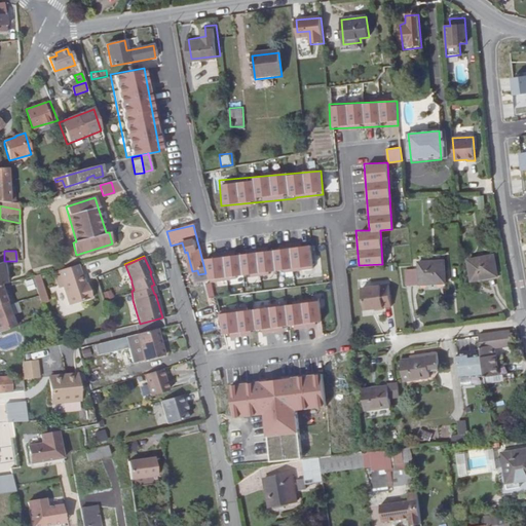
[(468,261),(473,283),(482,280),(482,279),(498,276),(494,257),(468,261)]
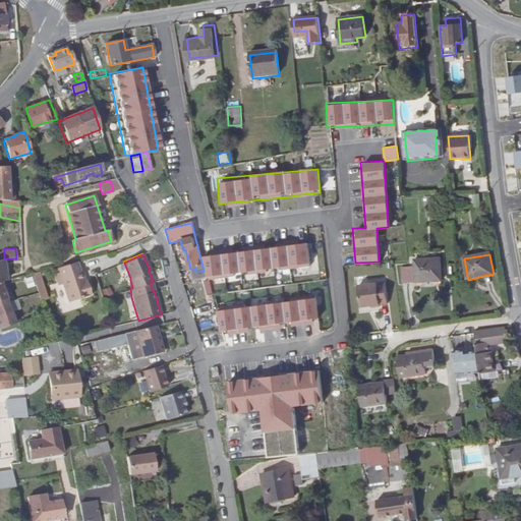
[(403,271),(405,285),(442,282),(440,259),(415,262),(415,269),(403,271)]
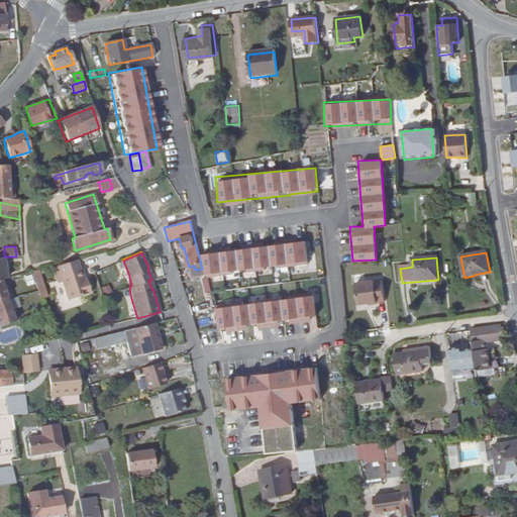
[(87,289),(85,280),(83,280),(81,276),(78,266),(58,271),(64,296),(87,289)]
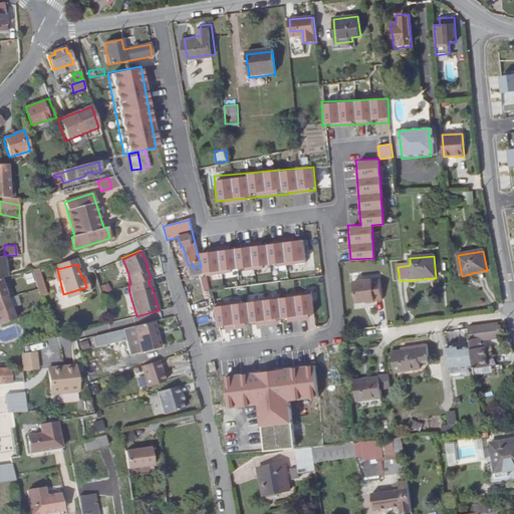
[(35,274),(42,297),(48,295),(41,272),(35,274)]
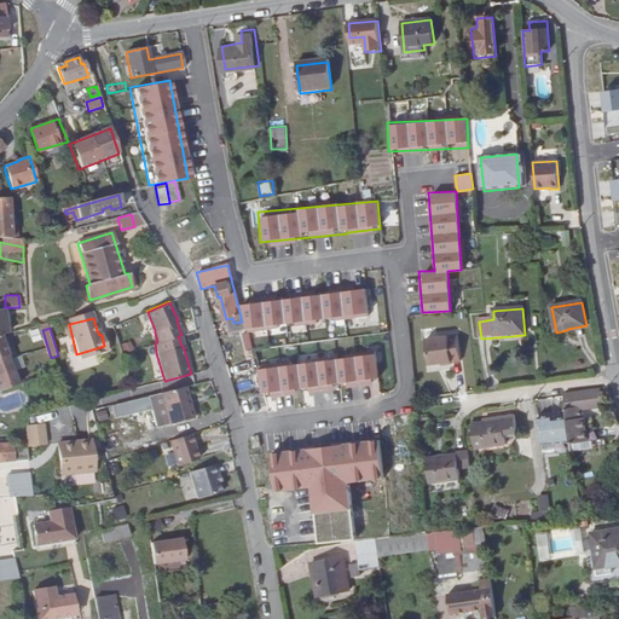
[(247,331),(241,334),(246,350),(253,347),(247,331)]
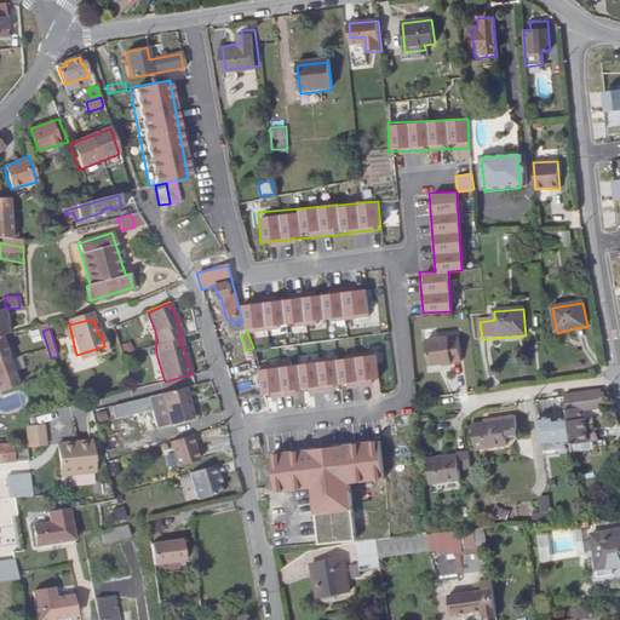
[(442,342),(446,367),(452,367),(452,365),(461,363),(459,338),(442,339),(442,342)]
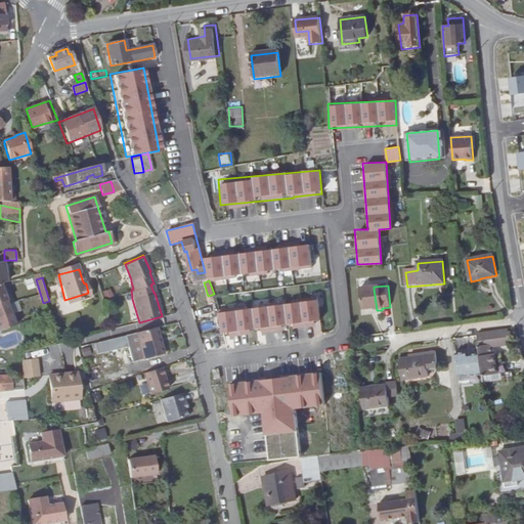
[(374,287),(360,288),(362,310),(368,309),(370,307),(373,307),(374,310),(377,310),(374,289),(374,287)]
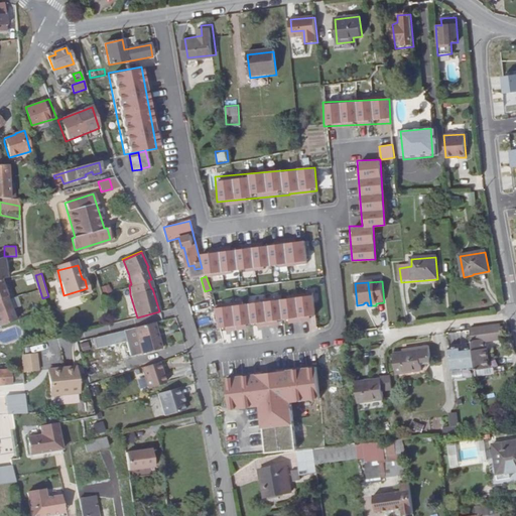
[(312,294),(214,306),(217,330),(222,329),(224,342),(229,342),(227,331),(275,325),(276,335),(292,333),(290,321),(315,317),(312,294)]
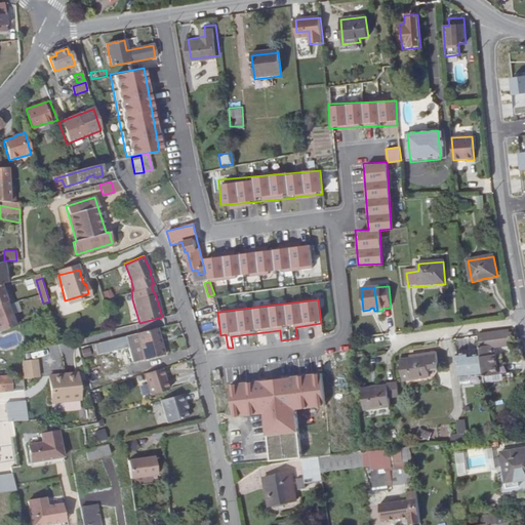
[(0,330),(16,325),(8,306),(7,304),(0,305),(0,330)]
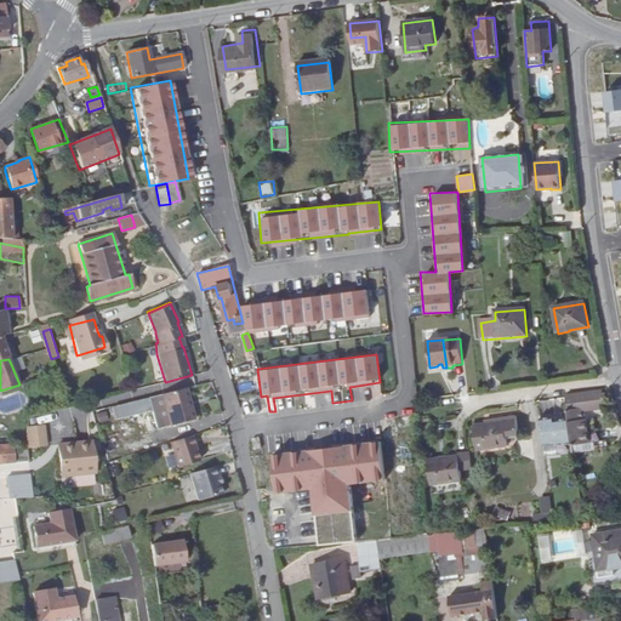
[(194,419),(187,387),(149,397),(157,427),(194,419)]
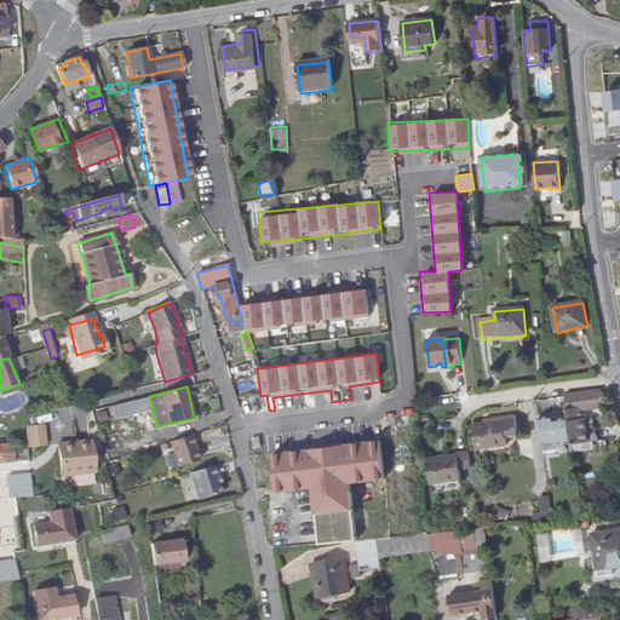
[(563,394),(570,440),(587,437),(585,411),(603,408),(602,389),(563,394)]
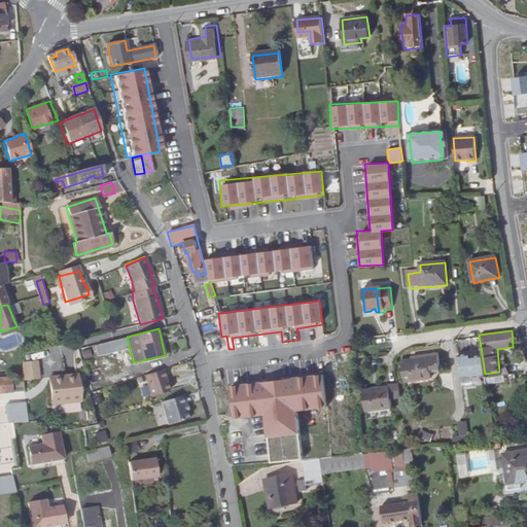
[(125,363),(130,362),(126,349),(120,350),(125,363)]
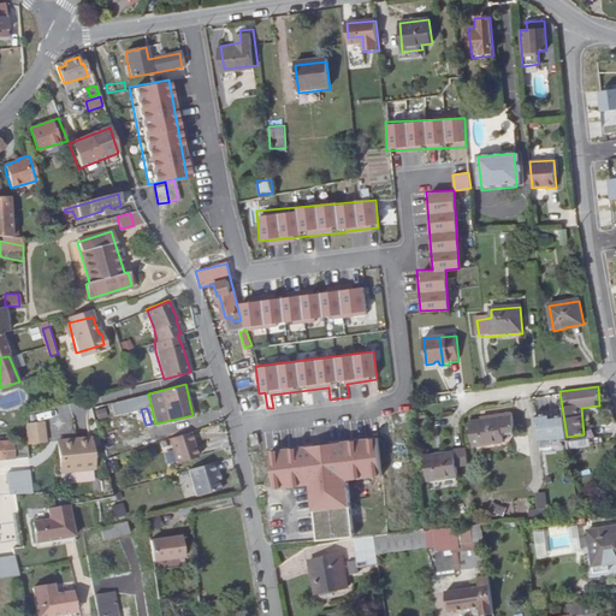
[(550,413),(537,415),(540,443),(567,438),(563,414),(551,415),(550,413)]
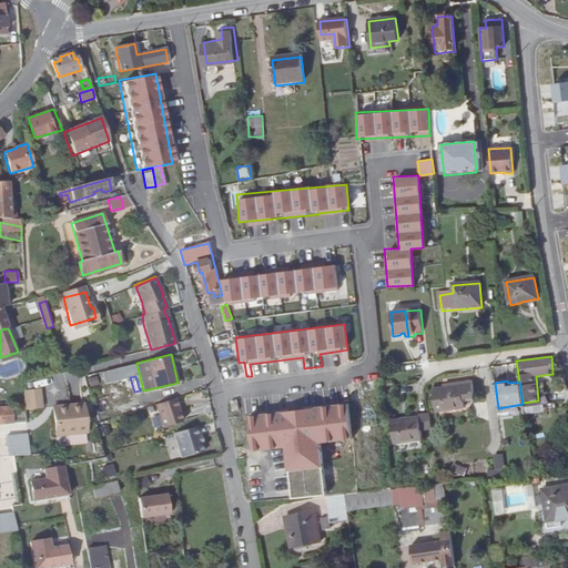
[(434,389),(436,412),(463,408),(462,386),(434,389)]
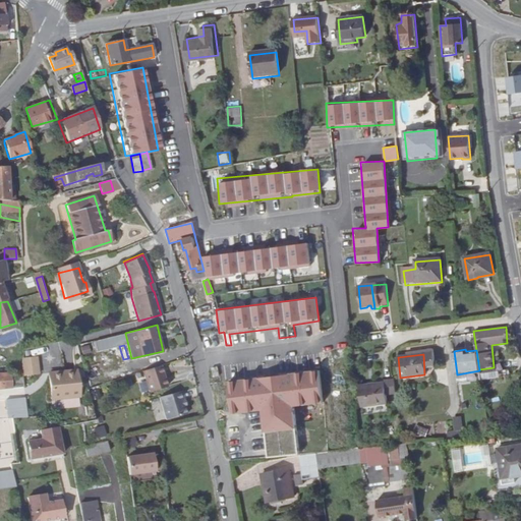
[(37,356),(20,357),(21,375),(38,374),(37,356)]
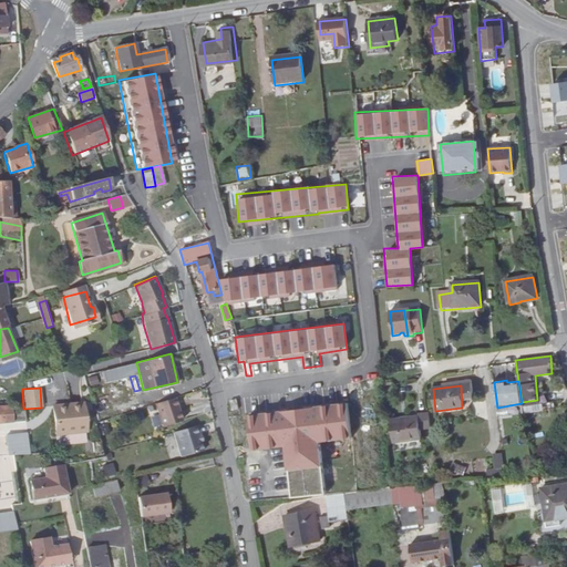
[(184,422),(177,398),(160,403),(165,426),(184,422)]
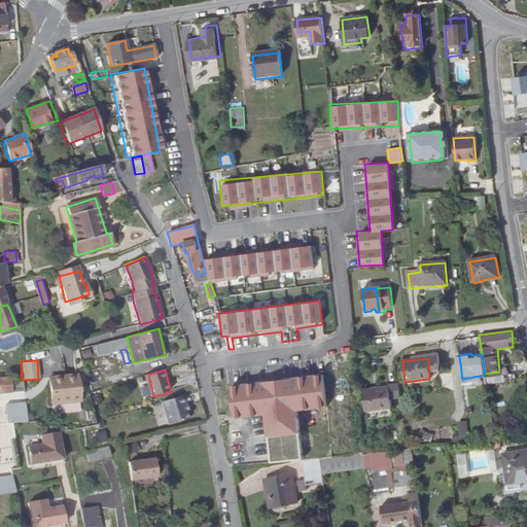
[(323,374),(227,382),(231,417),(264,414),(268,461),(301,458),(296,410),(325,407),(323,374)]
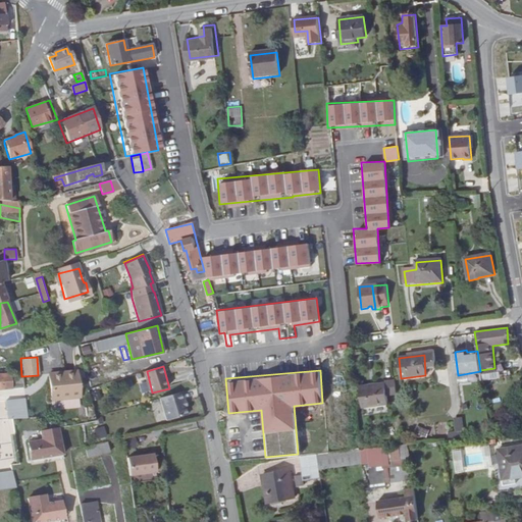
[(48,374),(50,400),(79,398),(76,371),(48,374)]
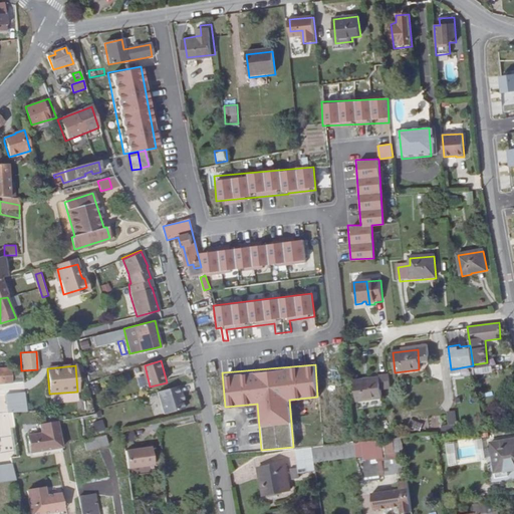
[(0,383),(12,381),(8,366),(0,367),(0,383)]
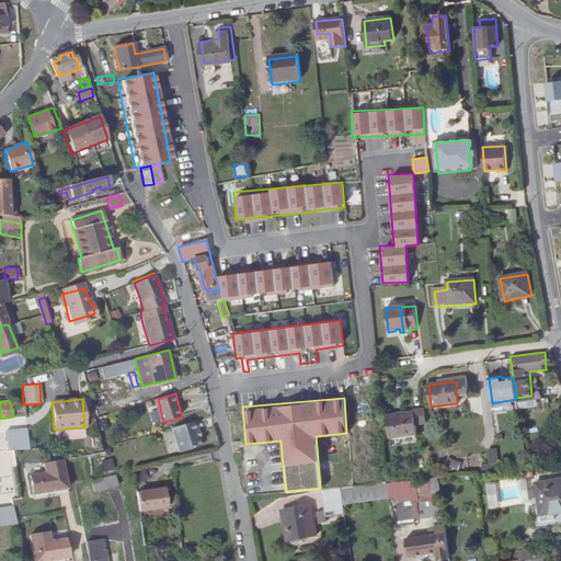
[(388,437),(409,435),(408,412),(386,414),(388,437)]
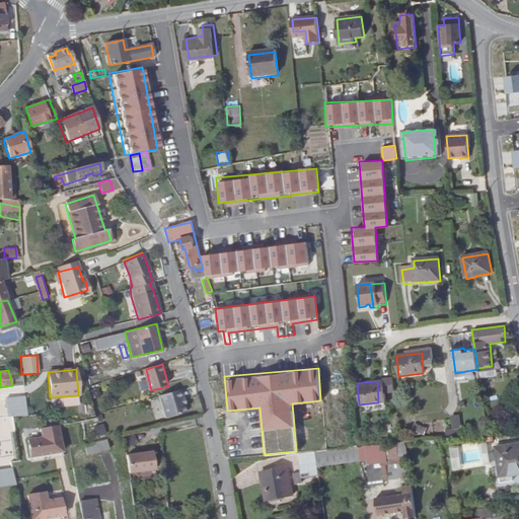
[(89,398),(98,397),(96,386),(88,387),(89,398)]
